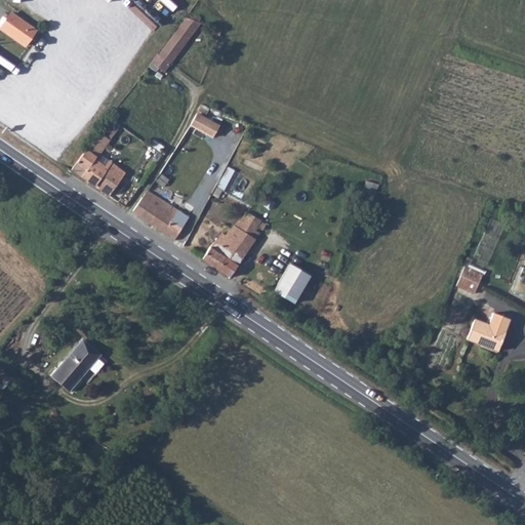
[(202,16),(191,10),(150,63),(164,73),(203,19),(202,16)]
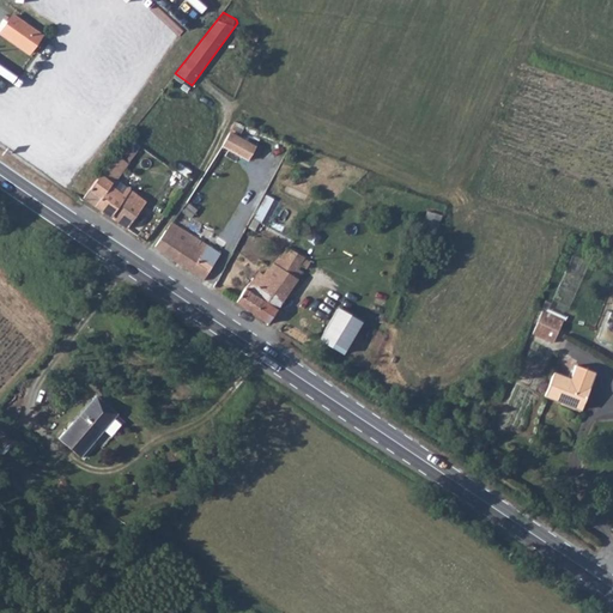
[(8,19),(0,31),(0,36),(26,56),(38,41),(8,19)]
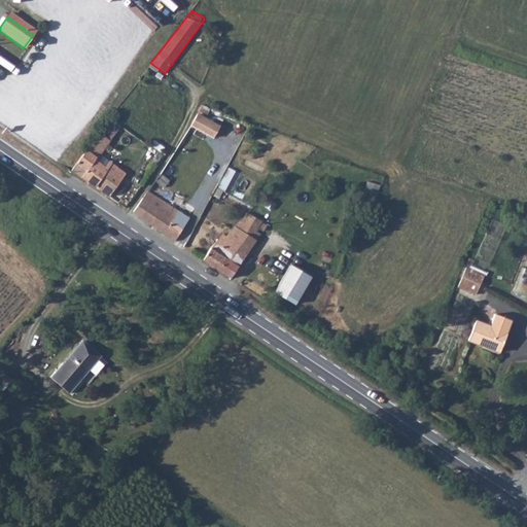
[(211,33),(215,35),(219,27),(216,24),(211,33)]
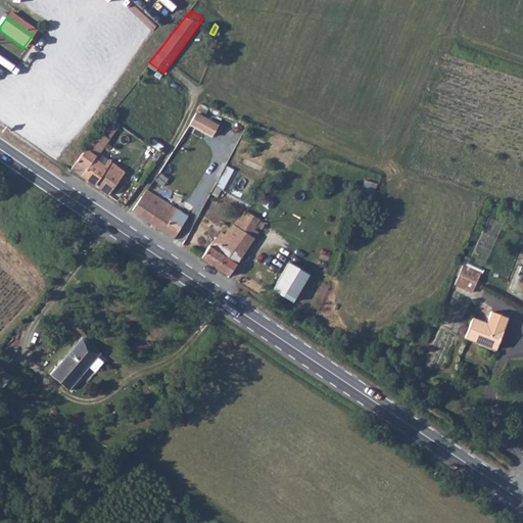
[(115,120),(119,115),(112,109),(108,114),(115,120)]
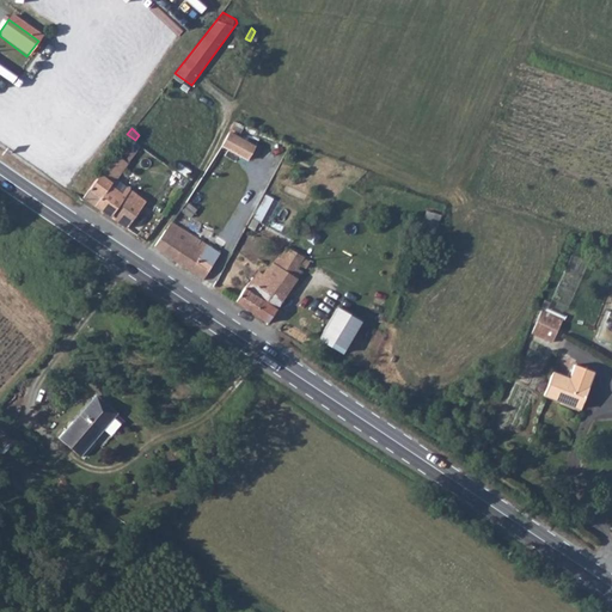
[(228,128),(220,145),(248,158),(256,142),(228,128)]
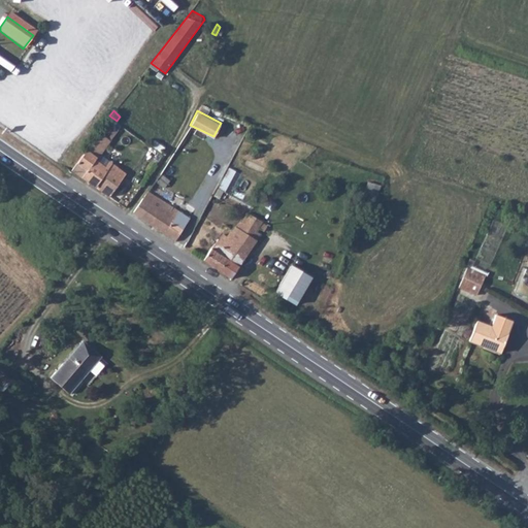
[(86,145),(66,170),(107,198),(126,173),(99,152),(109,136),(99,129),(86,145)]
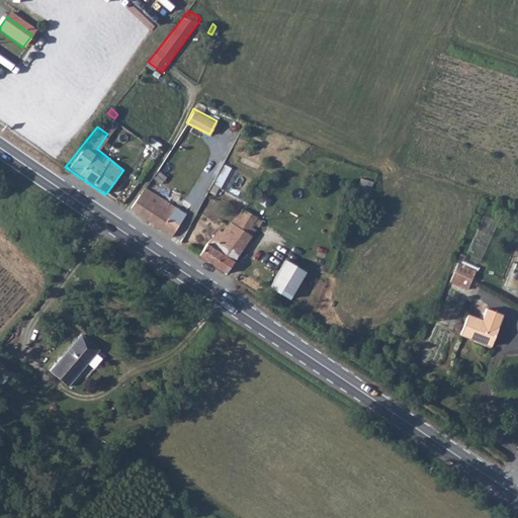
[(360,177),(356,191),(368,195),(372,180),(360,177)]
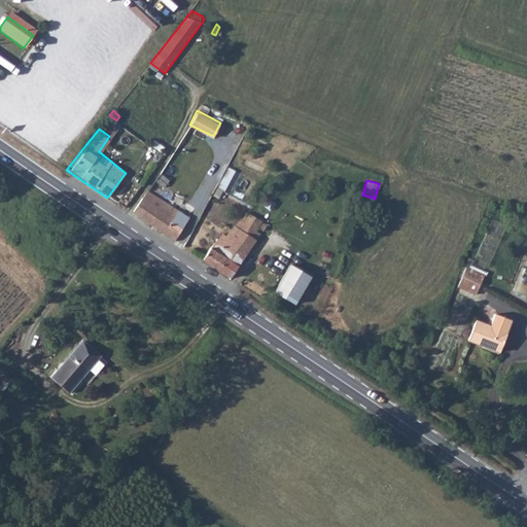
[(211,197),(218,201),(222,194),(215,189),(211,197)]
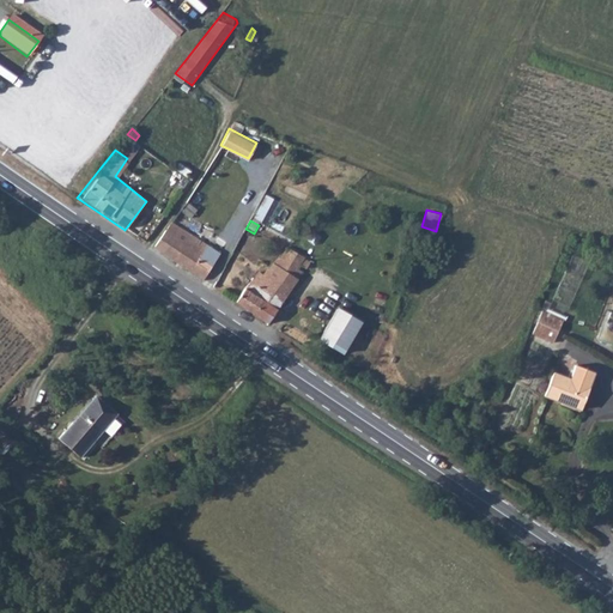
[(169,222),(151,248),(202,281),(219,255),(169,222)]
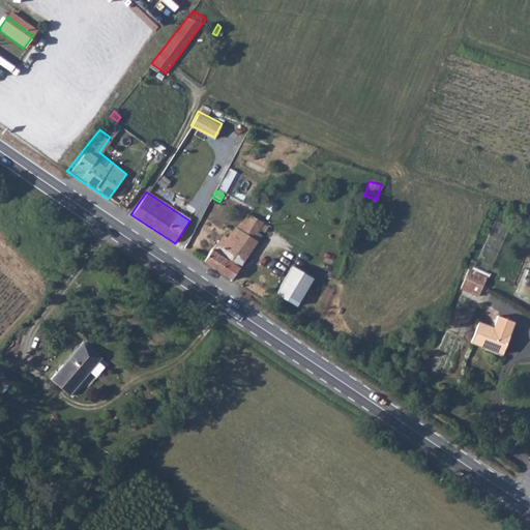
[(215,246),(204,263),(228,278),(260,230),(263,231),(266,227),(248,216),(233,240),(229,238),(215,246)]
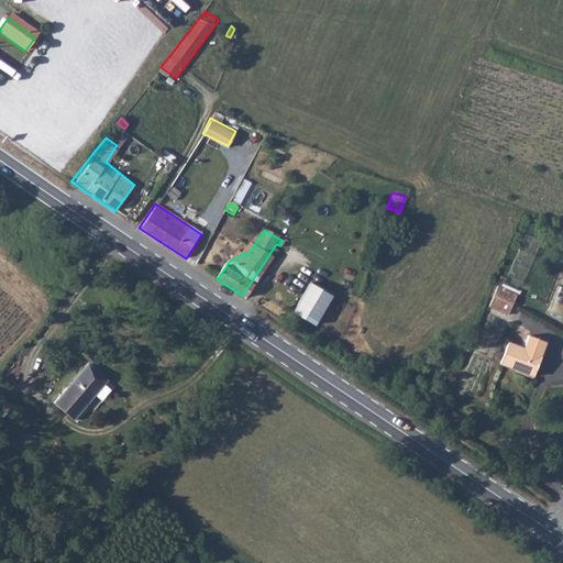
[(517,289),(497,284),(489,306),(510,311),(517,289)]
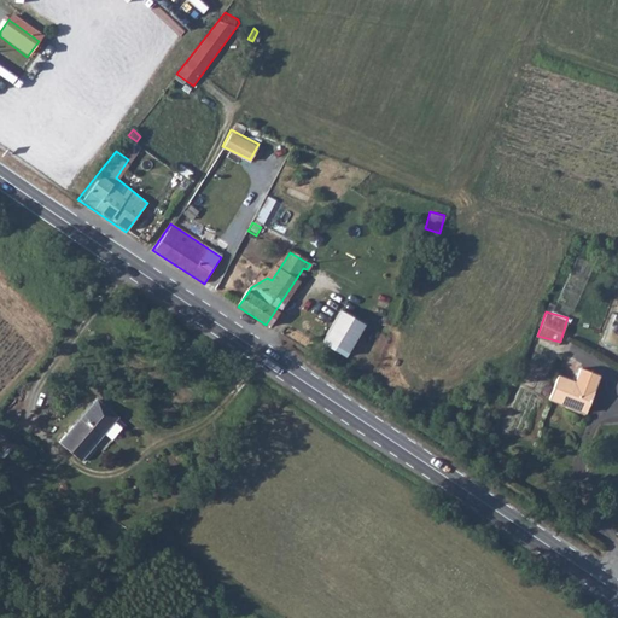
[(617,314),(612,312),(602,340),(617,345),(617,314)]
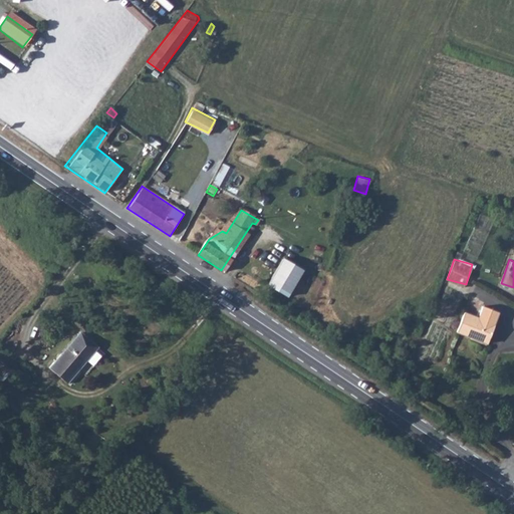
[(297,270),(282,260),(266,284),(280,294),(297,270)]
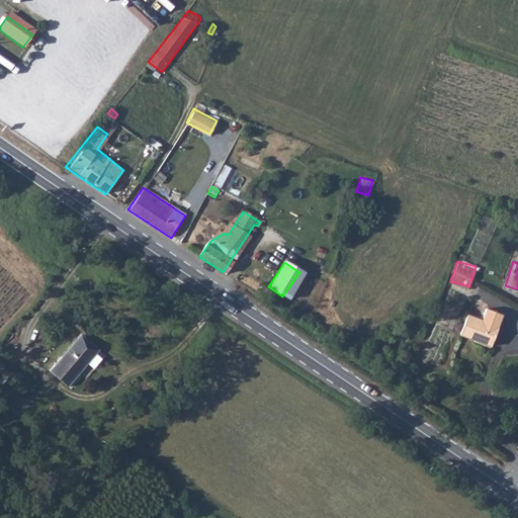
[(484,322),(468,316),(461,335),(493,347),(505,317),(489,310),(484,322)]
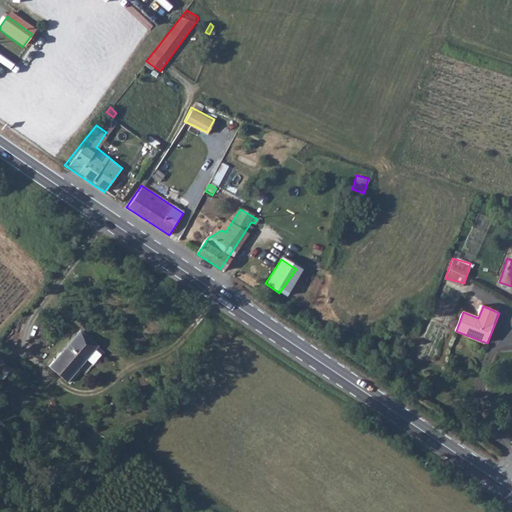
[(97,339),(79,327),(63,351),(62,350),(51,365),(72,379),(97,339)]
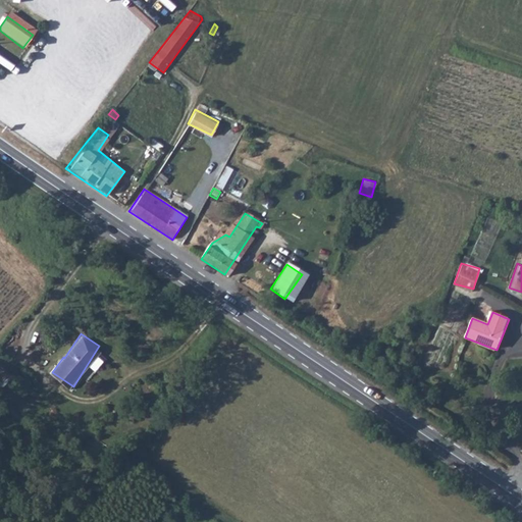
[(10,378),(0,370),(0,393),(0,394),(10,378)]
